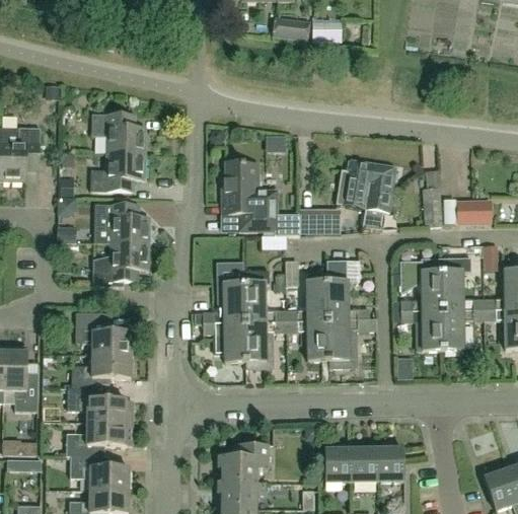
[(308,41),(310,21),(275,16),(272,35),(308,41)]
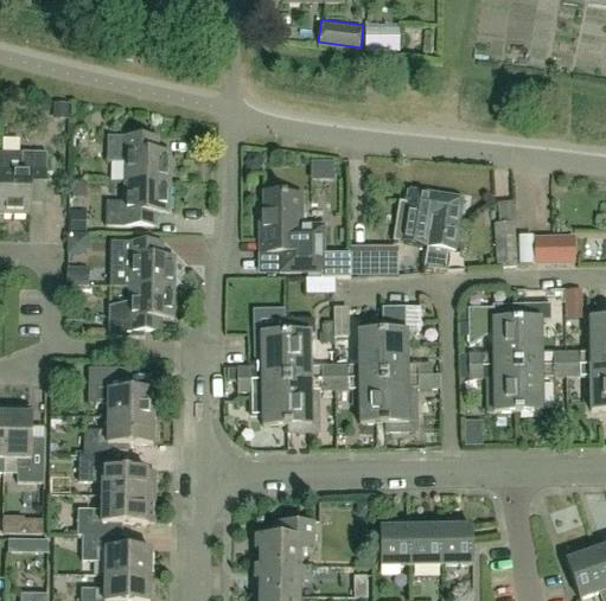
[(55,98),(55,110),(70,110),(70,98),(55,98)]
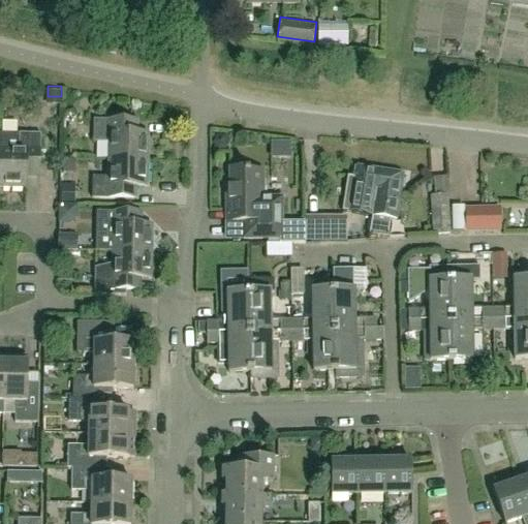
[(110,137),(110,155),(149,156),(149,129),(136,129),(136,117),(94,116),(93,137),(110,137)]
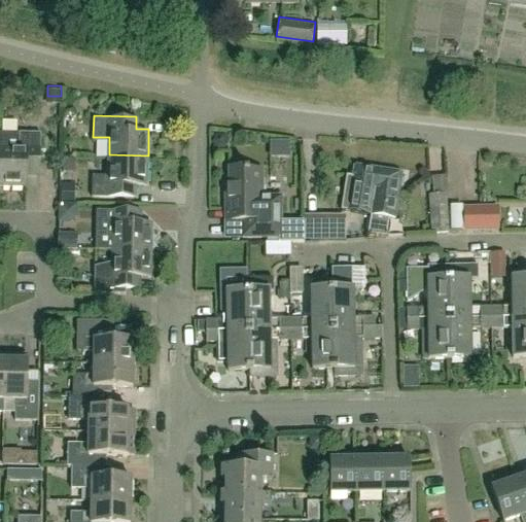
[(1,129),(0,183),(27,183),(27,174),(40,175),(41,129),(19,128),(19,130),(1,129)]
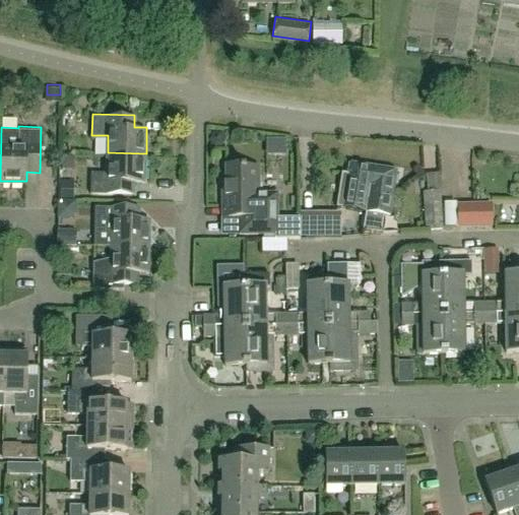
[(215,128),(210,135),(215,142),(223,142),(228,135),(223,128),(215,128)]
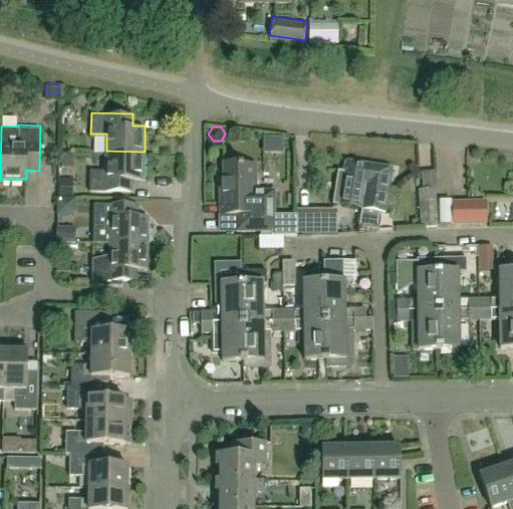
[(145,152),(106,151),(105,169),(89,168),(89,189),(132,190),(132,178),(144,178),(145,152)]
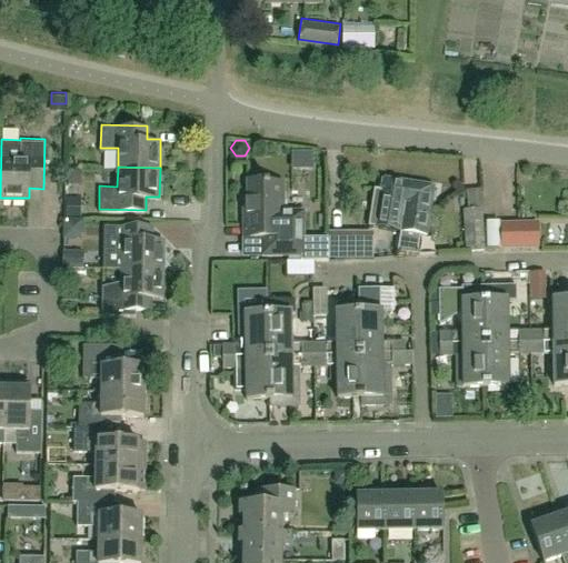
[(409,180),(384,177),(381,188),(375,187),(368,224),(401,230),(409,180)]
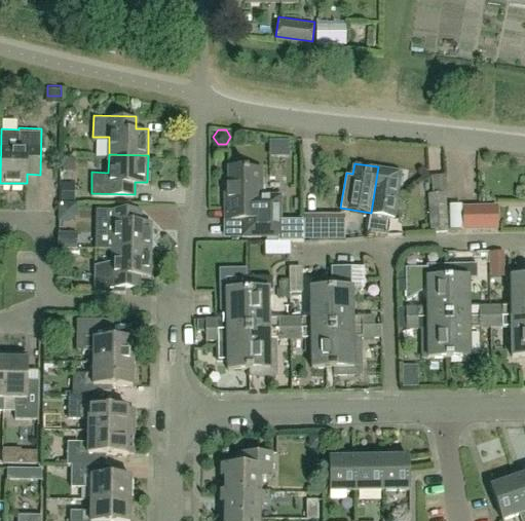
[(247,217),(247,233),(267,233),(267,238),(303,238),(303,217),(283,217),(282,191),(262,191),(262,168),(248,168),(248,165),(229,165),(229,182),(226,182),(226,217),(247,217)]
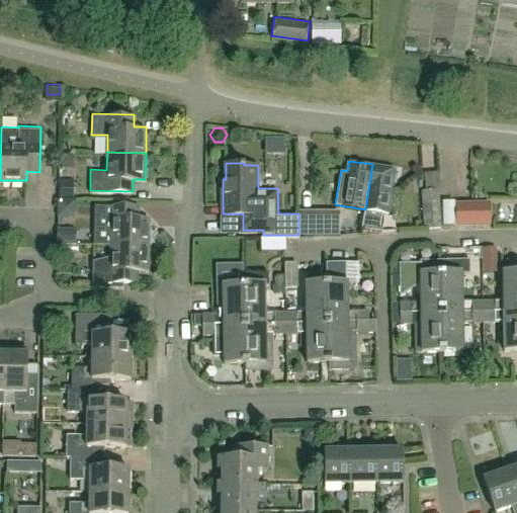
[(365,209),(363,220),(362,226),(380,229),(382,211),(389,212),(396,168),(372,164),(365,209)]
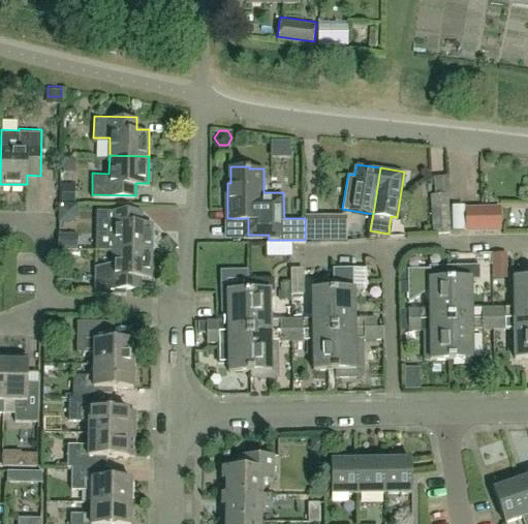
[(62,181),(62,198),(73,197),(74,182),(62,181)]
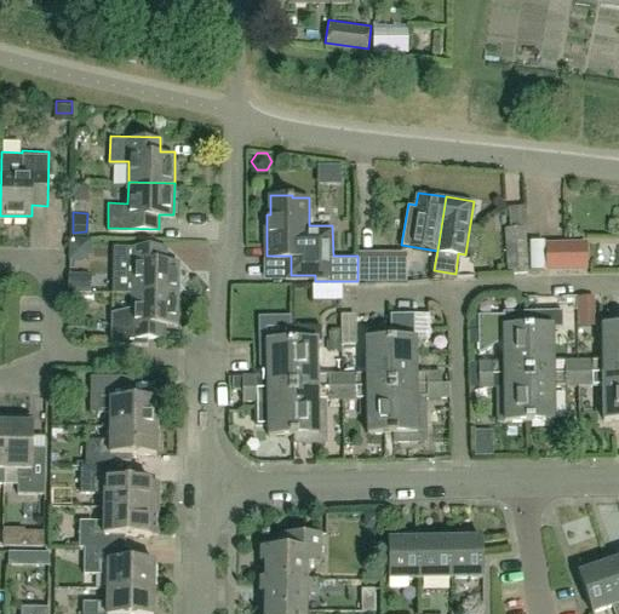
[(526,223),(505,224),(508,270),(528,269),(526,223)]
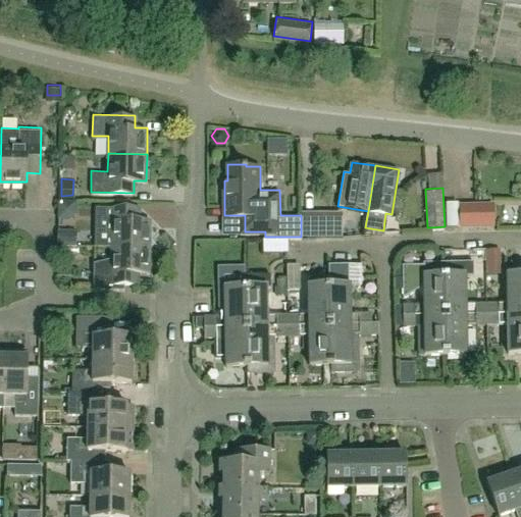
[(59,206),(59,216),(69,216),(76,208),(76,198),(59,198),(59,206)]
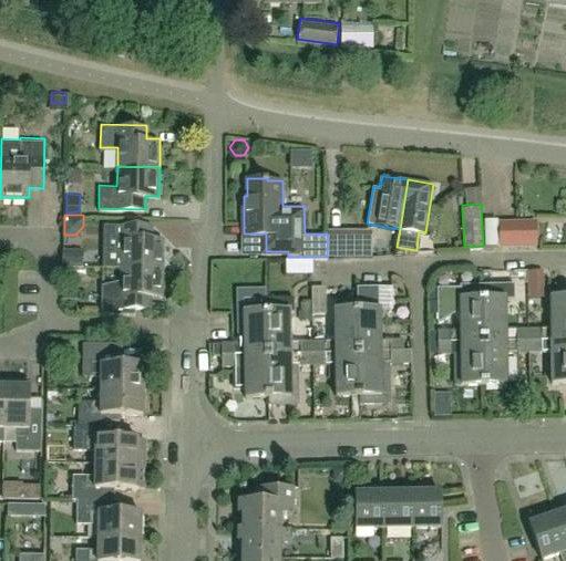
[(537,217),(500,217),(500,243),(537,243),(537,217)]
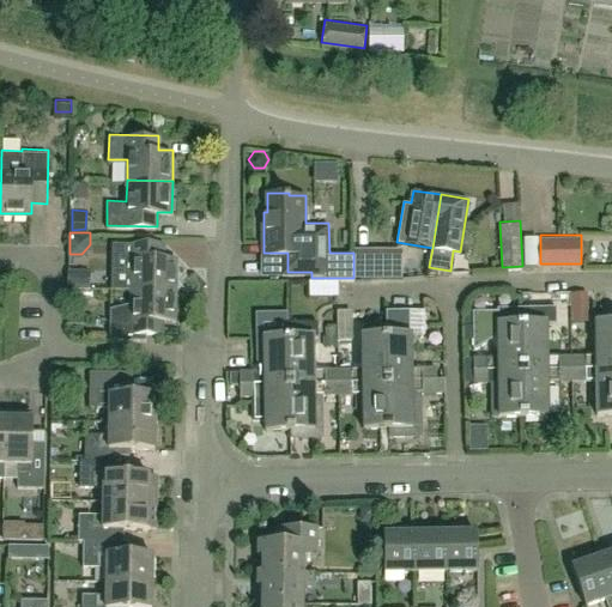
[(167,242),(115,241),(114,286),(132,286),(177,287),(177,258),(167,258),(167,242)]
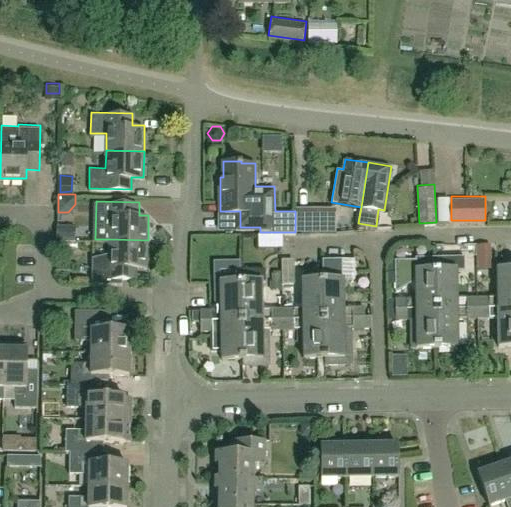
[(310,230),(336,230),(336,211),(324,211),(324,206),(309,206),(310,230)]
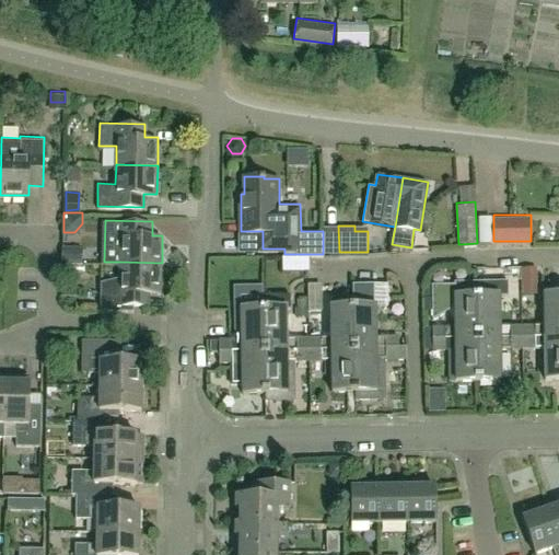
[(63,245),(63,258),(81,258),(81,245),(63,245)]
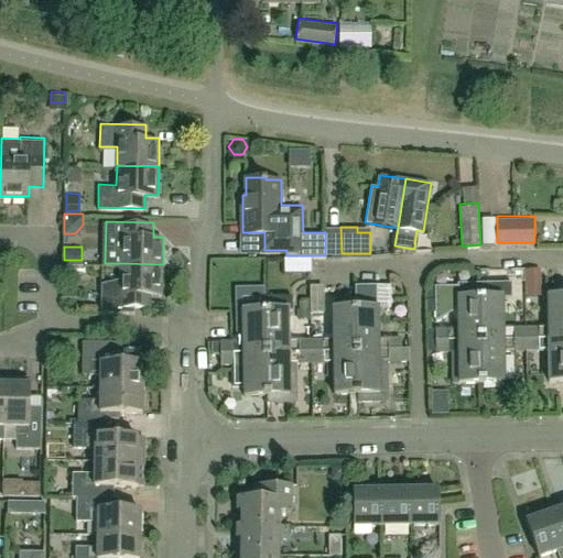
[(64,263),(64,272),(78,272),(78,263),(64,263)]
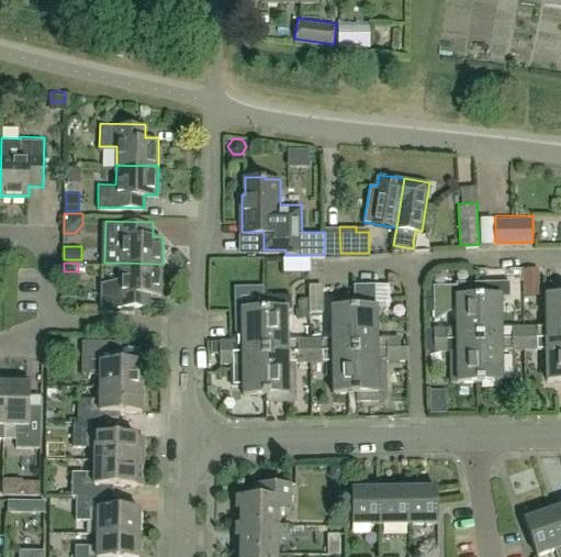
[(163,264),(121,263),(121,276),(101,280),(101,310),(135,311),(135,305),(149,305),(149,292),(161,292),(163,264)]
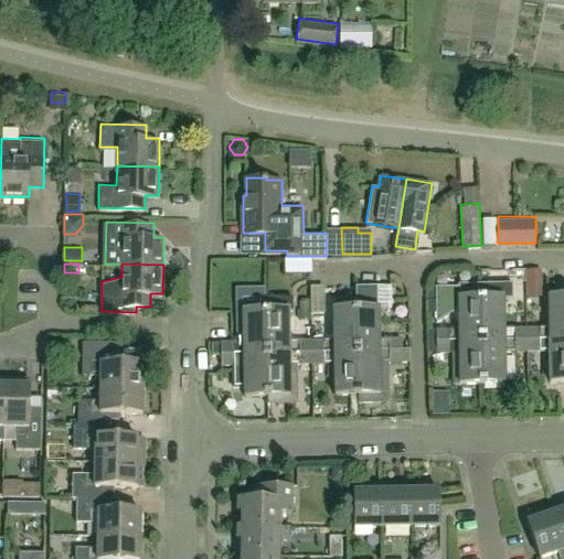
[(528,267),(528,277),(543,277),(543,267),(528,267)]
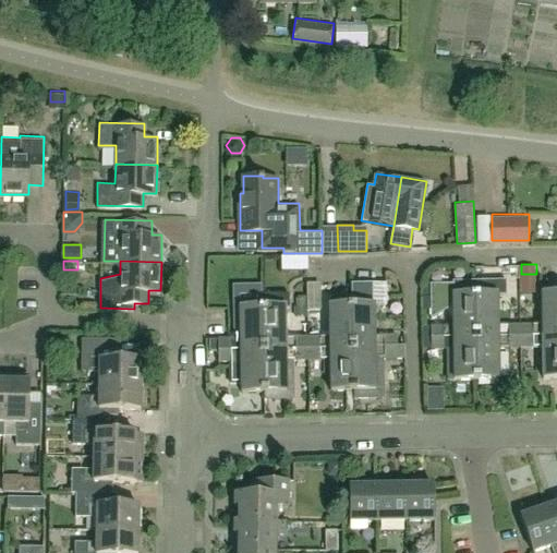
[(521,335),(521,322),(498,322),(498,293),(507,292),(507,277),(476,278),(476,335),(521,335)]
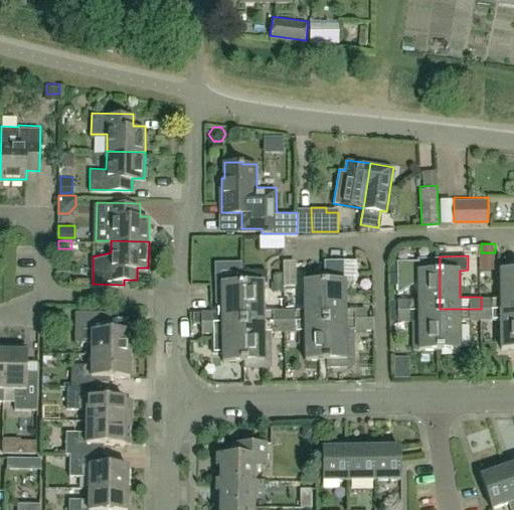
[(418,298),(397,298),(397,310),(440,309),(440,257),(418,257),(418,260),(397,260),(398,291),(412,283),(418,295),(418,298)]
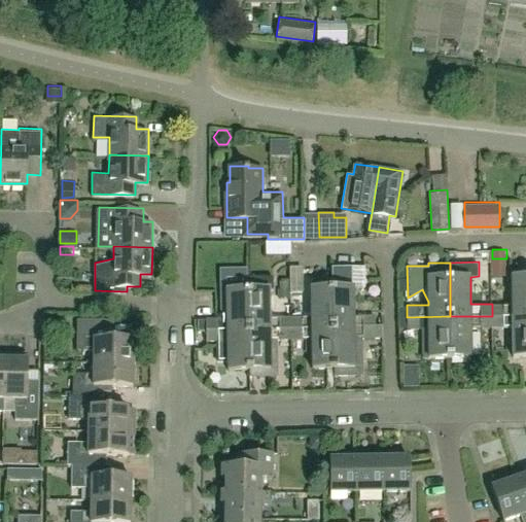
[(334,325),(376,325),(376,314),(354,314),(354,285),(352,285),(351,265),(332,266),(332,285),(334,285),(334,325)]
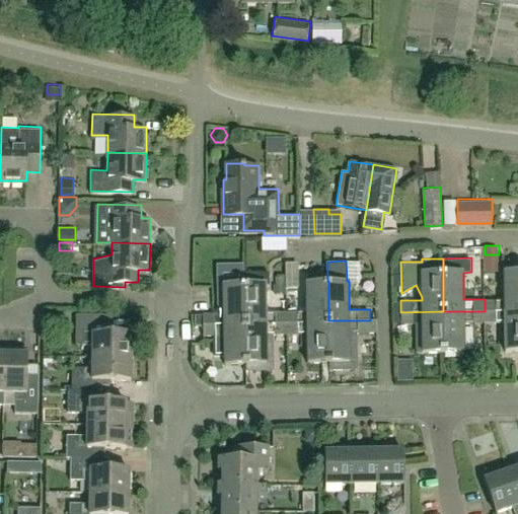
[(506,298),(485,299),(485,311),(517,310),(517,270),(506,271),(506,298)]
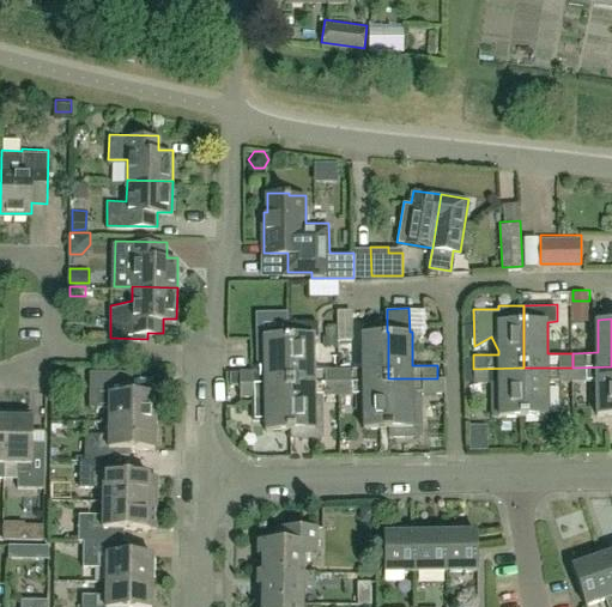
[(290,327),(290,381),(339,380),(339,365),(315,366),(314,333),(317,333),(317,320),(288,320),(288,327),(290,327)]
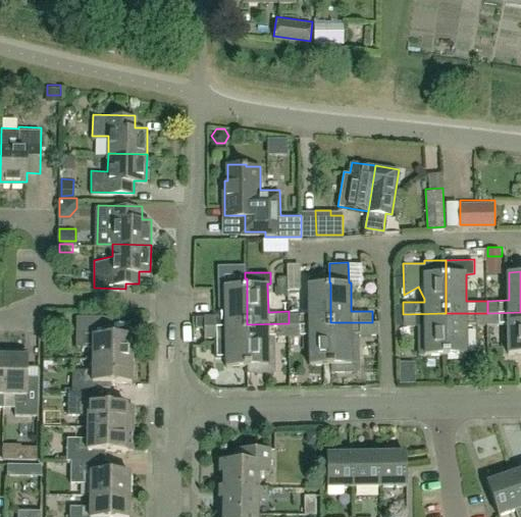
[(220,278),(220,314),(196,314),(196,325),(204,325),(247,324),(247,278),(245,278),(220,278)]
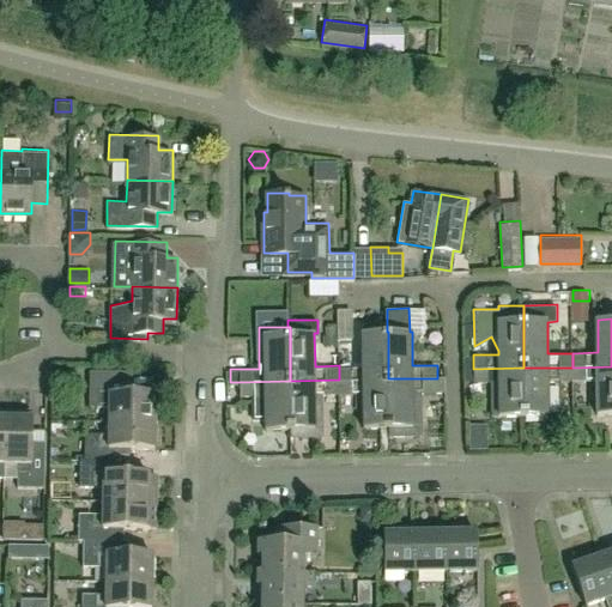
[(388,332),(387,332),(363,332),(363,365),(351,365),(339,365),(339,380),(388,378),(388,332)]
